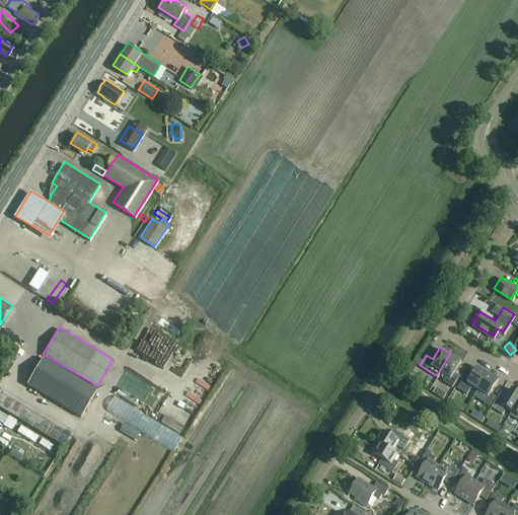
[(450,353),(440,370),(445,373),(442,378),(451,384),(457,374),(452,371),(460,359),(450,353)]
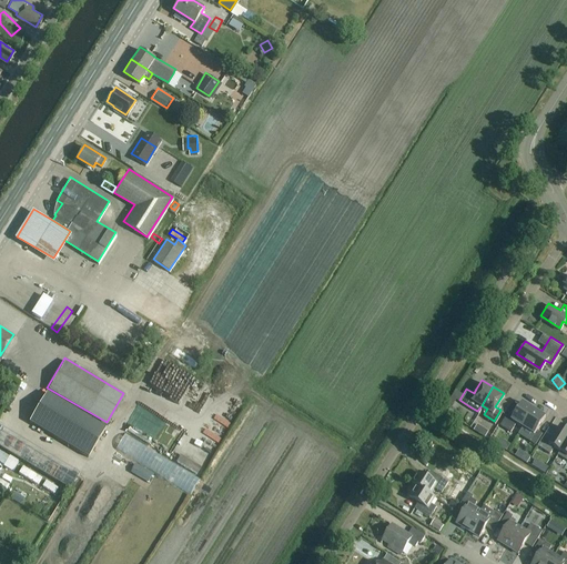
[(88,454),(104,425),(46,391),(29,419),(88,454)]
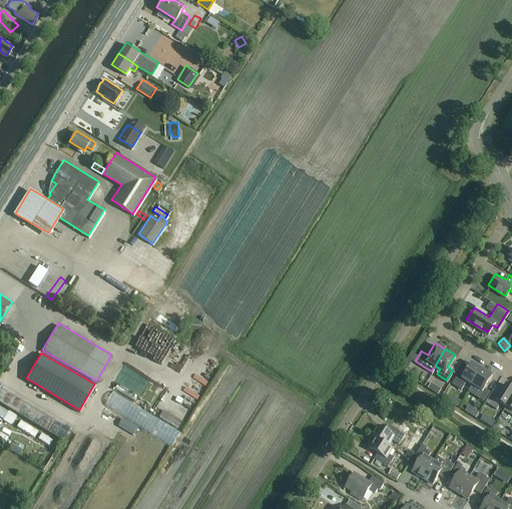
[(390,358),(397,362),(401,357),(393,353),(390,358)]
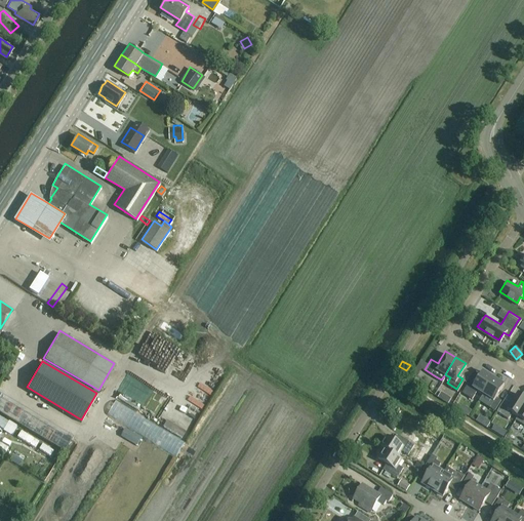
[(482,392),(492,375),(482,369),(474,382),(469,378),(461,390),(471,396),(476,388),(482,392)]
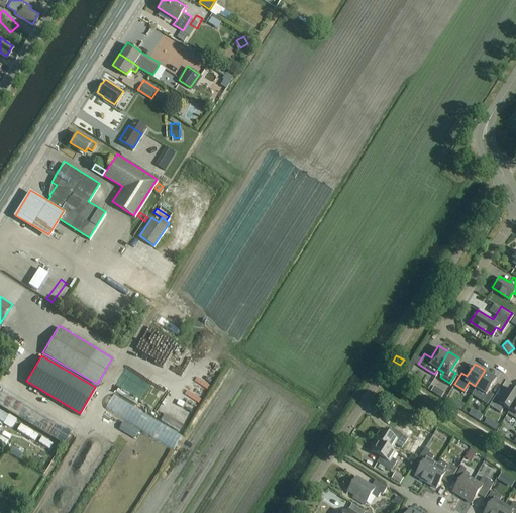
[(413,378),(417,372),(410,368),(406,374),(413,378)]
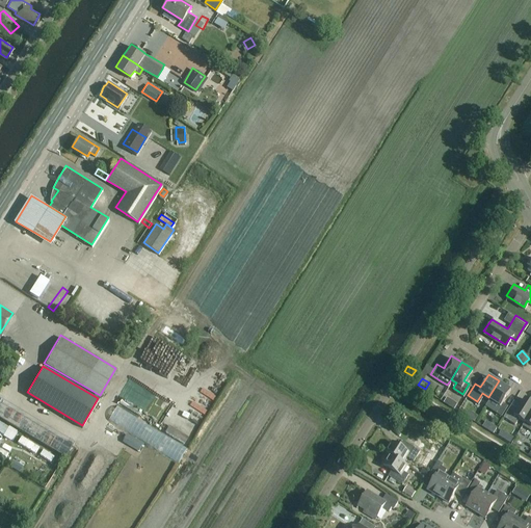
[(488,397),(495,401),(492,406),(496,408),(495,411),(500,414),(507,403),(502,400),(509,388),(499,380),(488,397)]
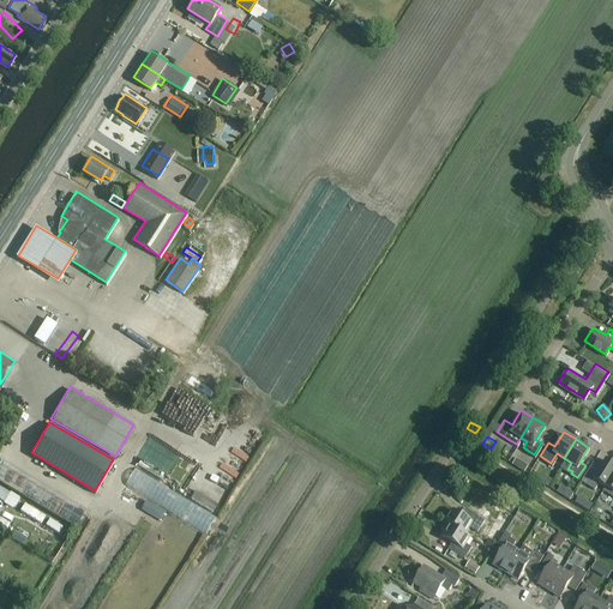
[(13,441),(6,440),(2,450),(10,452),(13,441)]
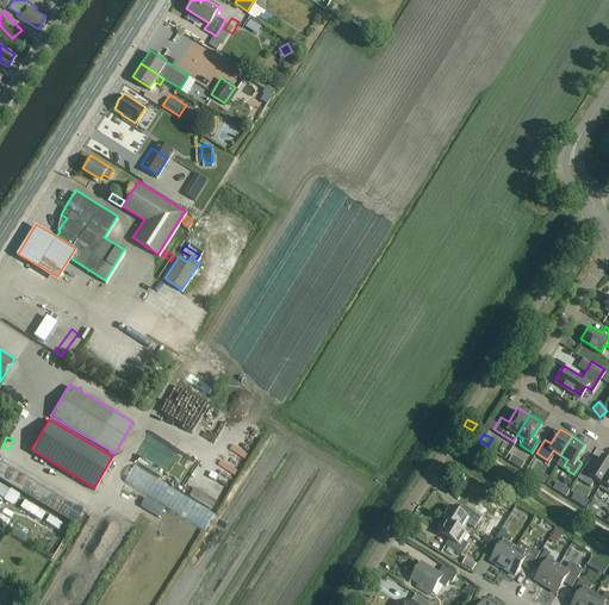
[(601,481),(608,466),(608,459),(601,454),(592,468),(584,463),(576,475),(590,484),(594,476),(601,481)]
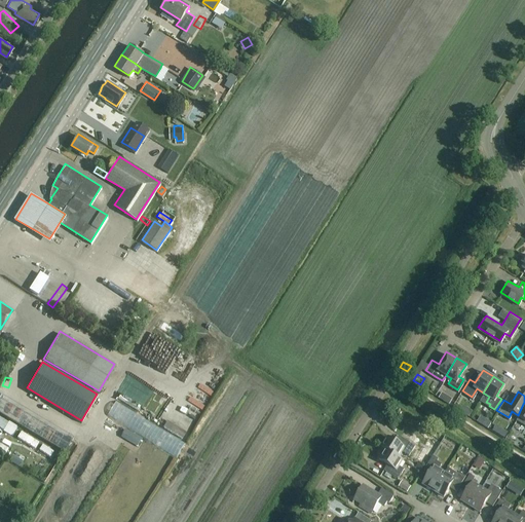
[(524,402),(518,415),(516,418),(524,423),(524,402)]
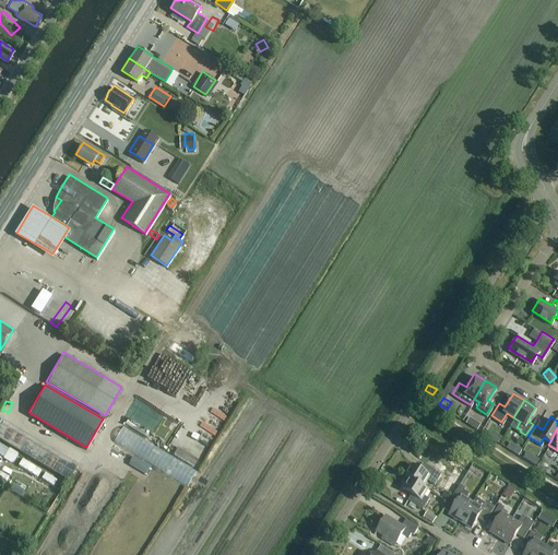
[(489,429),(487,434),(498,440),(501,435),(491,428),(489,429)]
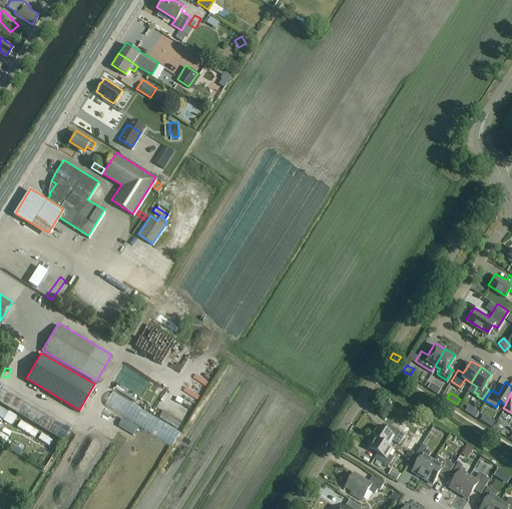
[(473,406),(469,412),(474,415),(478,410),(473,406)]
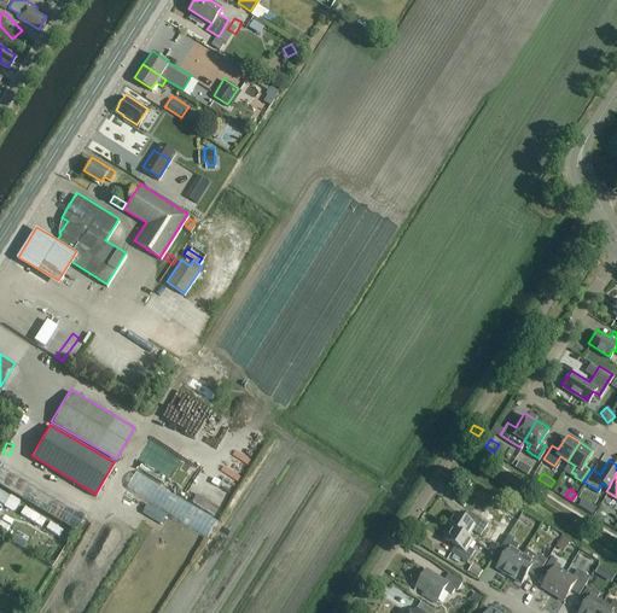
[(11,494),(4,505),(12,509),(18,498),(11,494)]
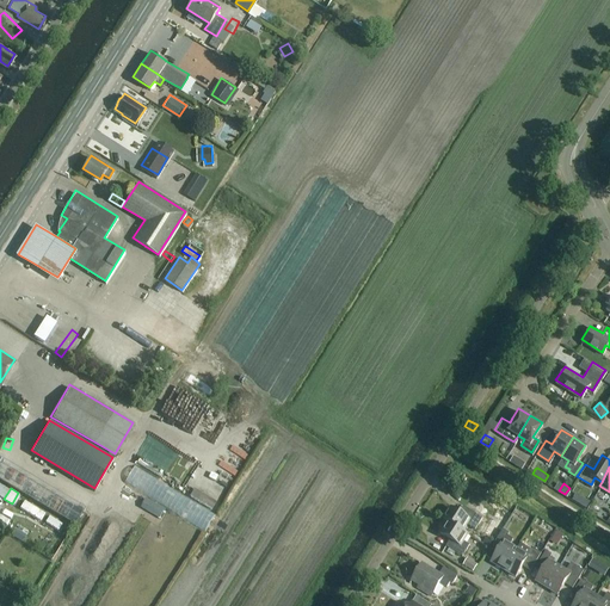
[(151,499),(146,507),(158,514),(162,506),(151,499)]
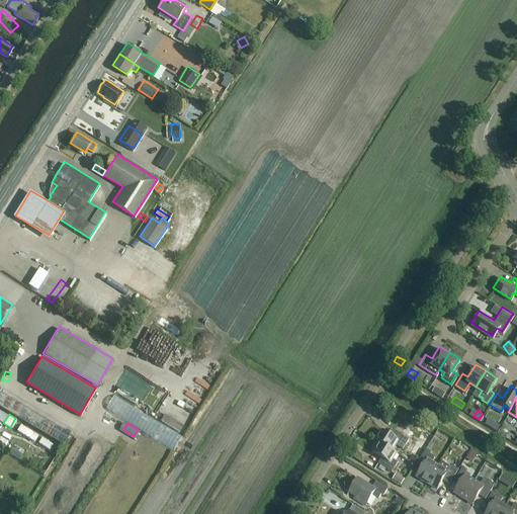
[(392,447),(395,441),(402,446),(408,436),(395,428),(392,433),(380,427),(374,437),(378,440),(378,439),(392,447)]
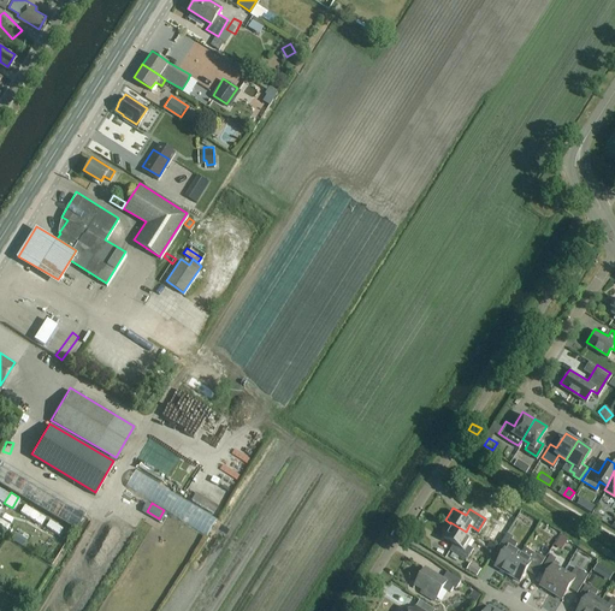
[(126,509),(123,514),(157,533),(159,528),(126,509)]
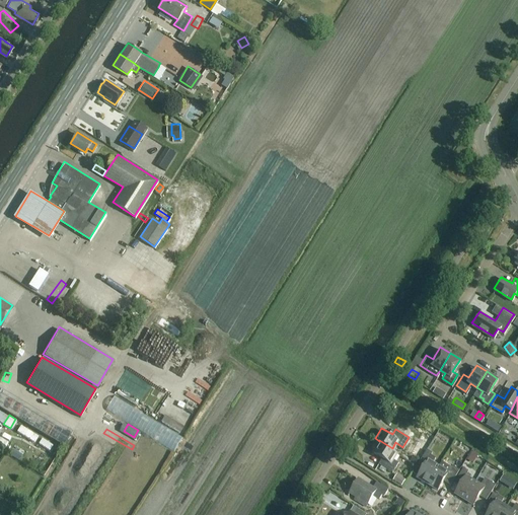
[(52,442),(41,436),(38,441),(49,447),(52,442)]
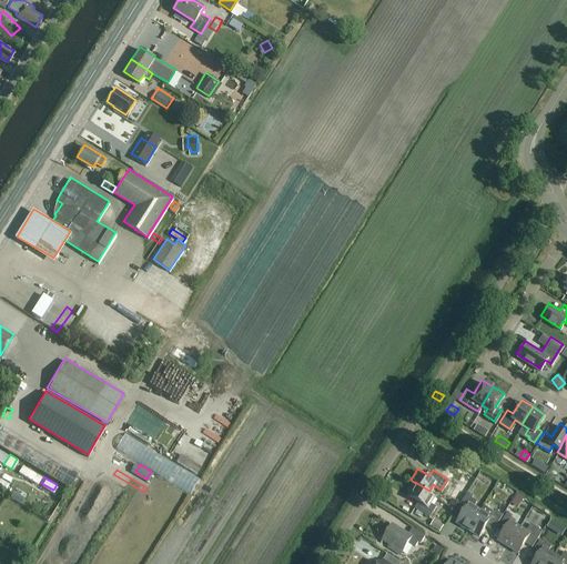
[(417,499),(414,505),(416,506),(428,514),(435,504),(429,501),(434,494),(429,491),(415,482),(415,483),(408,493),(417,499)]
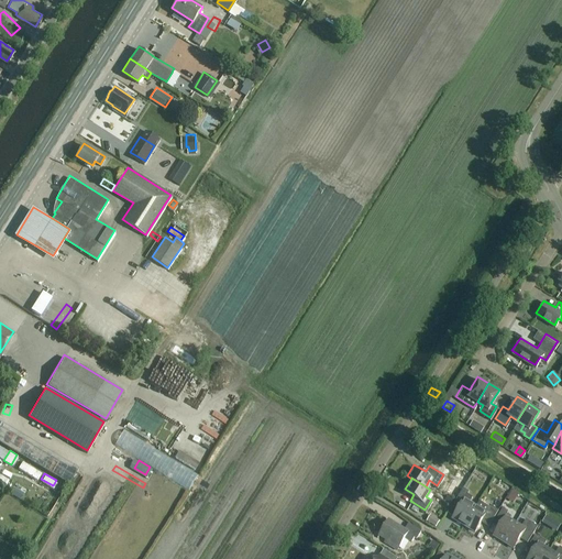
[(463,522),(474,503),(469,499),(472,494),(466,491),(467,489),(462,485),(452,502),(458,505),(451,515),(463,522)]
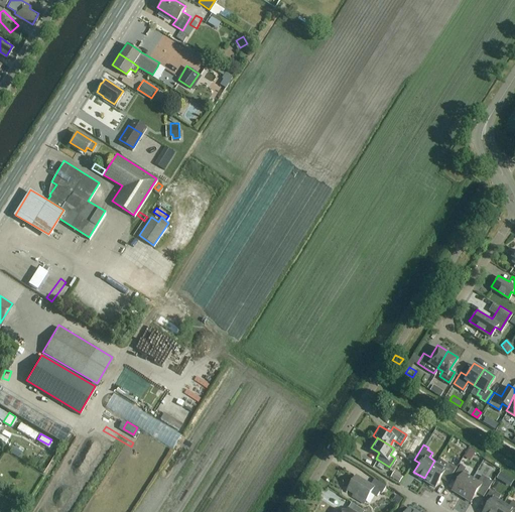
[(0,455),(11,461),(15,455),(3,448),(0,452),(0,455)]
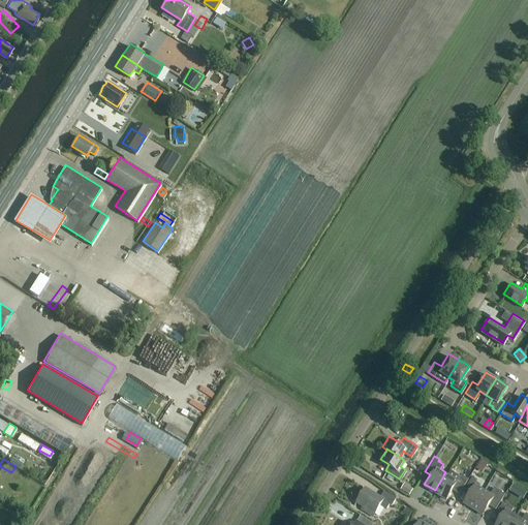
[(449,466),(445,472),(435,490),(445,496),(451,487),(458,492),(467,476),(460,471),(460,473),(449,466)]
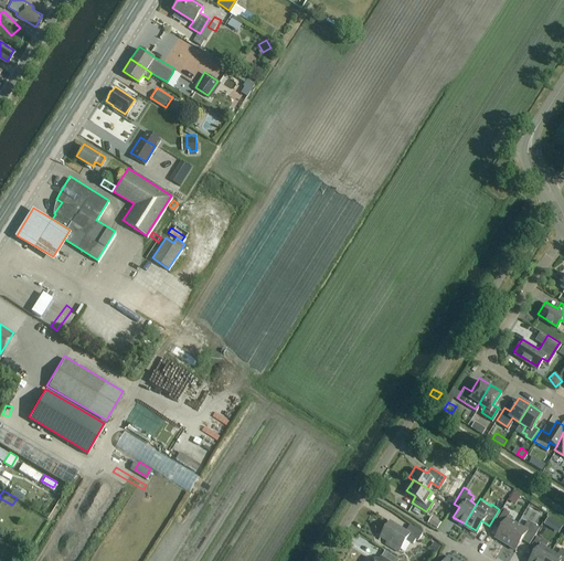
[(504,540),(517,521),(506,515),(509,510),(503,506),(495,520),(500,525),(493,535),(504,540)]
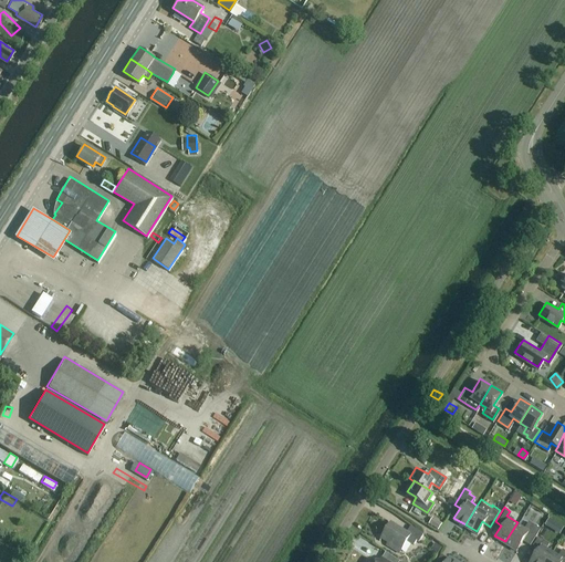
[(440,521),(430,514),(427,520),(437,527),(440,521)]
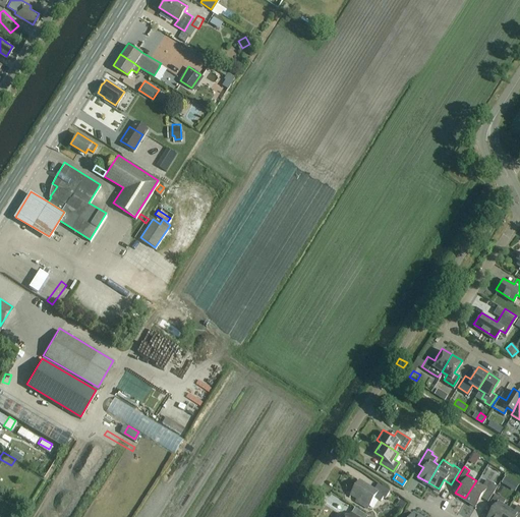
[(510,478),(504,474),(501,479),(505,482),(508,481),(510,478)]
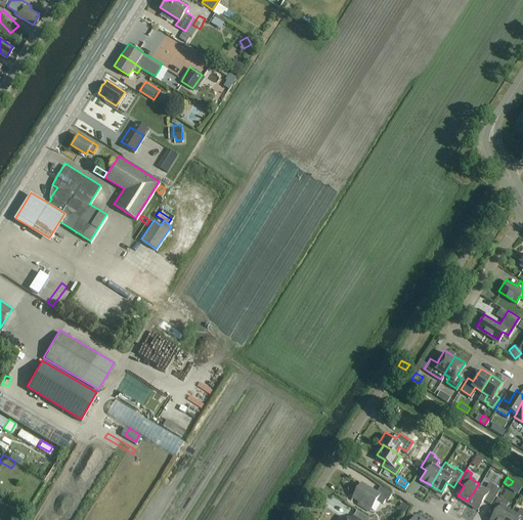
[(376,489),(360,480),(352,493),(358,497),(357,501),(368,509),(376,496),(382,501),(385,496),(387,497),(391,491),(379,483),(376,489)]
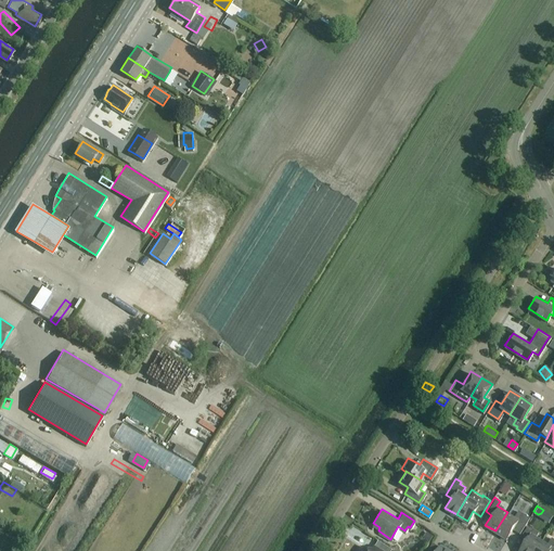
[(507,512),(495,530),(505,537),(512,527),(518,532),(529,515),(517,509),(513,515),(507,512)]
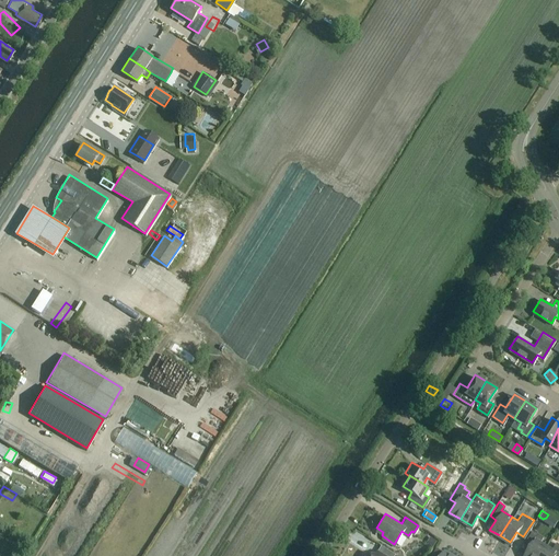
[(522,555),(537,555),(545,544),(539,540),(543,535),(532,529),(523,542),(528,546),(522,555)]
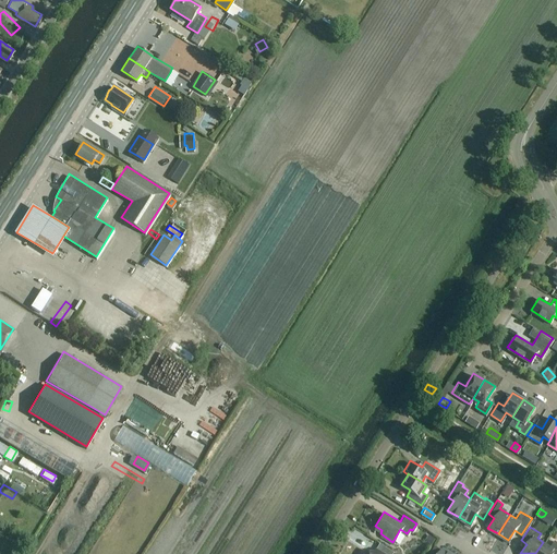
[(431,542),(435,537),(427,532),(424,538),(431,542)]
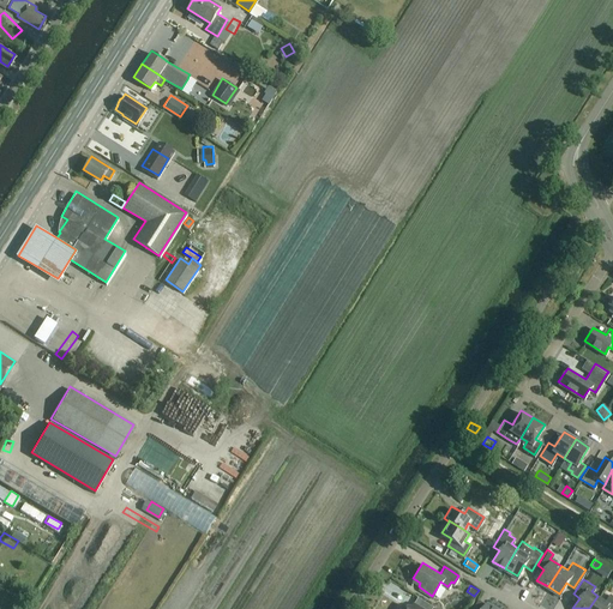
[(598,596),(589,608),(612,608),(612,594),(610,591),(604,600),(598,596)]
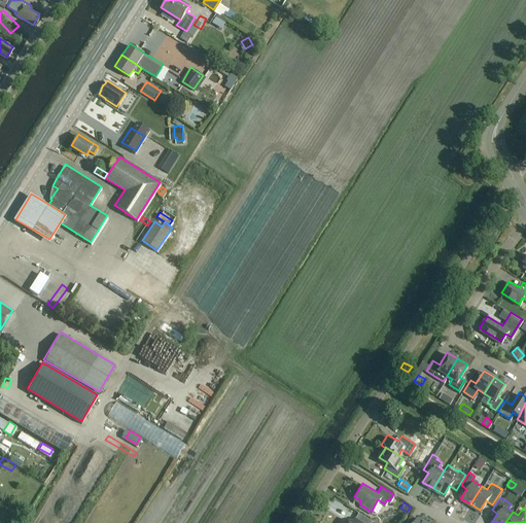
[(372,520),(357,511),(352,519),(348,519),(342,516),(338,522),(369,522),(371,520),(372,520)]
